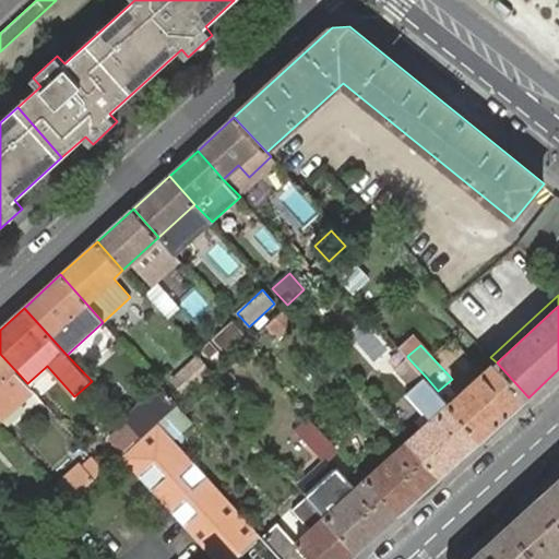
[(38,396),(27,383),(0,354),(0,419),(7,426),(38,396)]
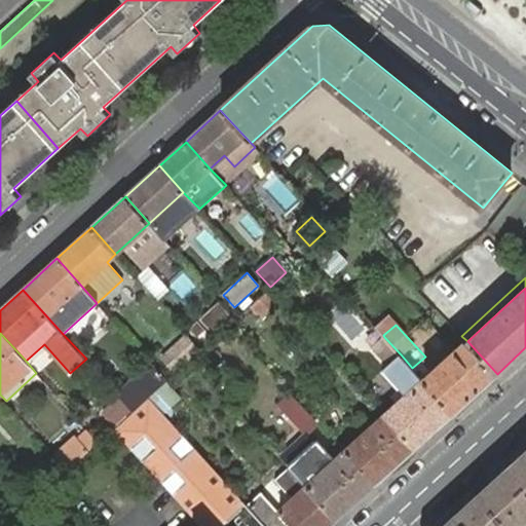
[(187,335),(170,350),(181,363),(197,347),(187,335)]
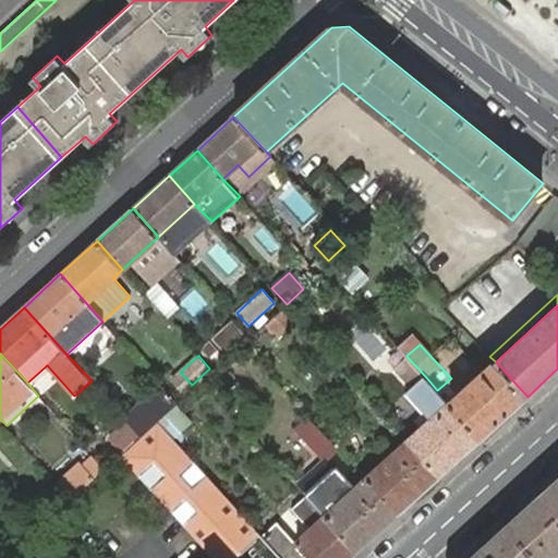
[(424,375),(408,358),(396,368),(411,386),(424,375)]
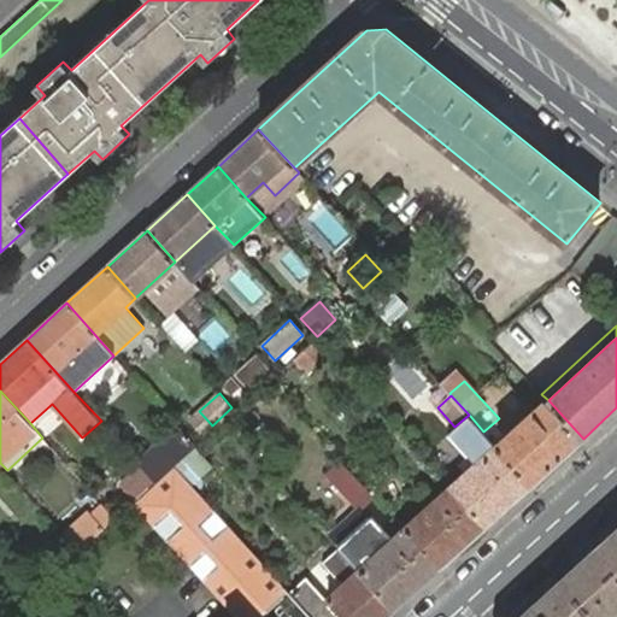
[(548,400),(498,446),(532,485),(583,439),(548,400)]
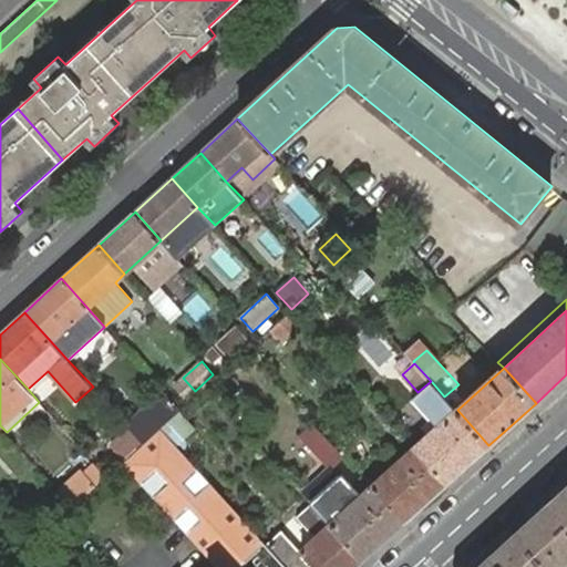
[(179,410),(163,392),(127,425),(130,429),(143,442),(143,443),(160,429),(179,410)]
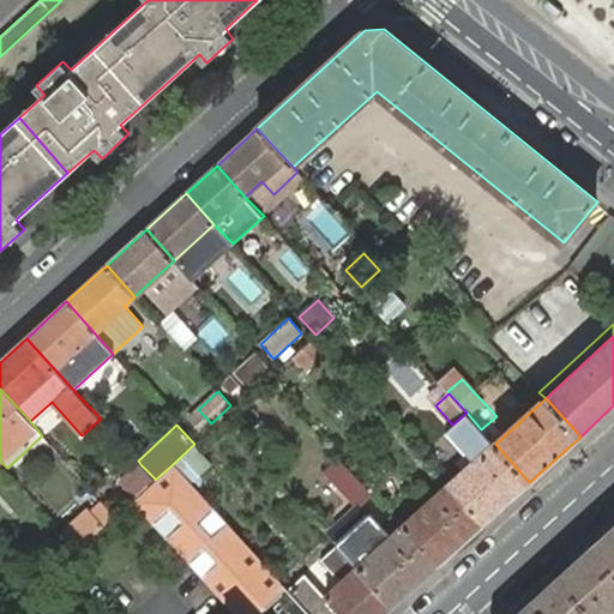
[(495,444),(449,486),(483,524),(529,482),(495,444)]
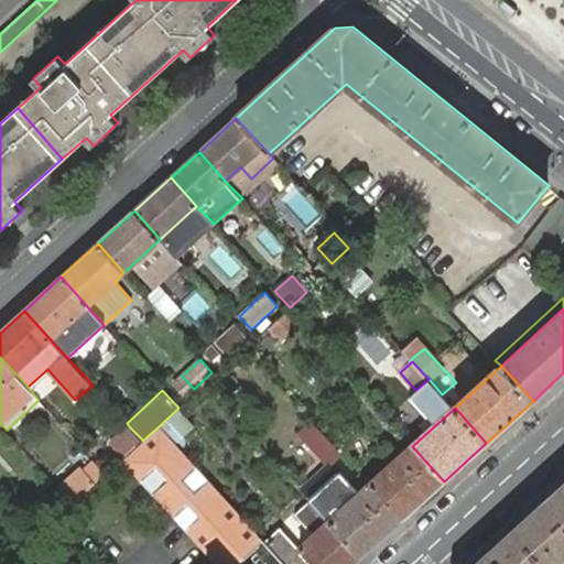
[(142,440),(129,426),(110,442),(123,457),(142,440)]
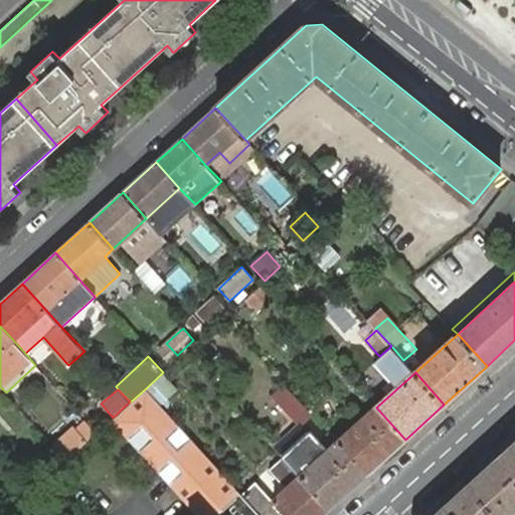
[(112,419),(197,514),(260,514),(241,495),(145,389),(130,402),(113,417),(112,419)]
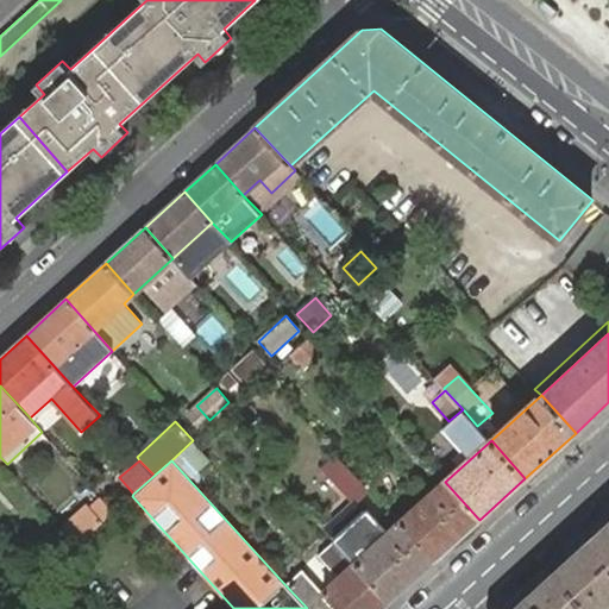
[(353,501),(366,490),(350,469),(337,478),(353,501)]
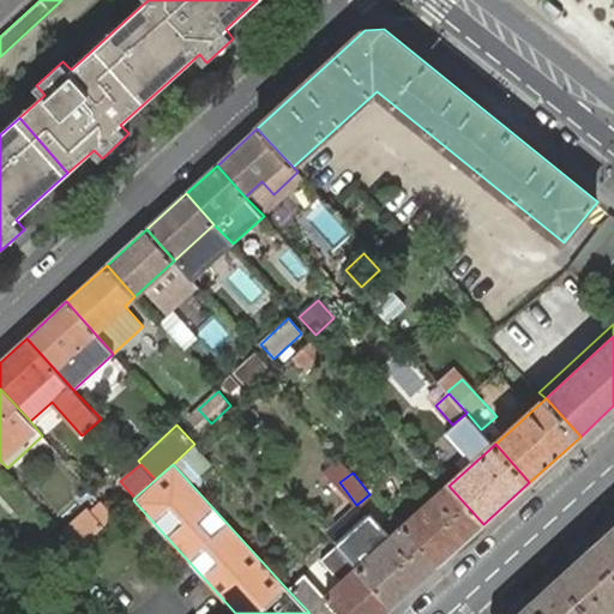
[(449,486),(404,528),(439,565),(483,524),(449,486)]
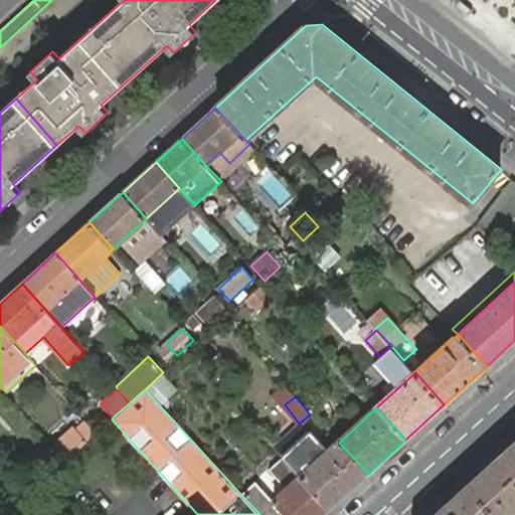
[(84,419),(74,428),(87,443),(97,434),(84,419)]
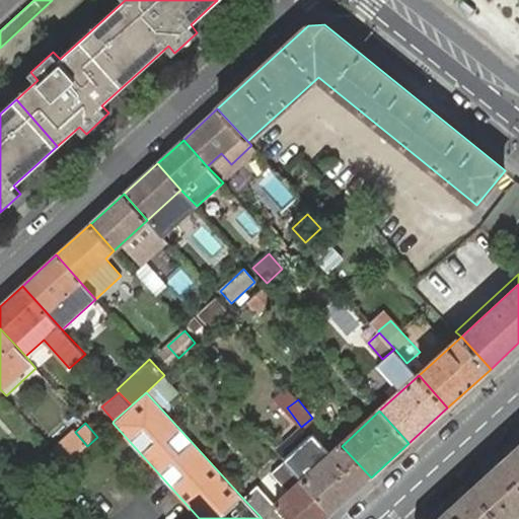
[(55,450),(67,463),(87,446),(75,432),(55,450)]
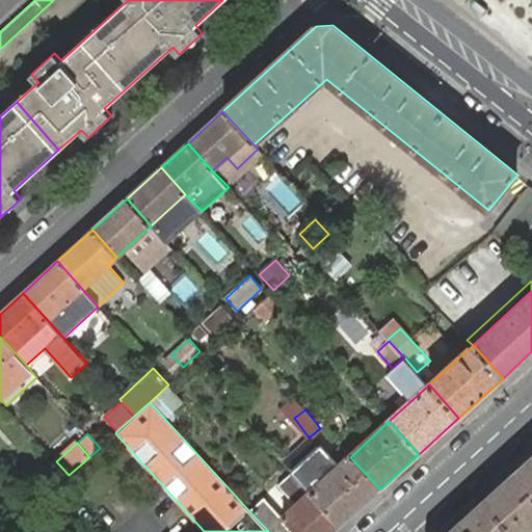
[(524,531),(531,525),(531,455),(514,472),(472,510),(448,531),(524,531)]
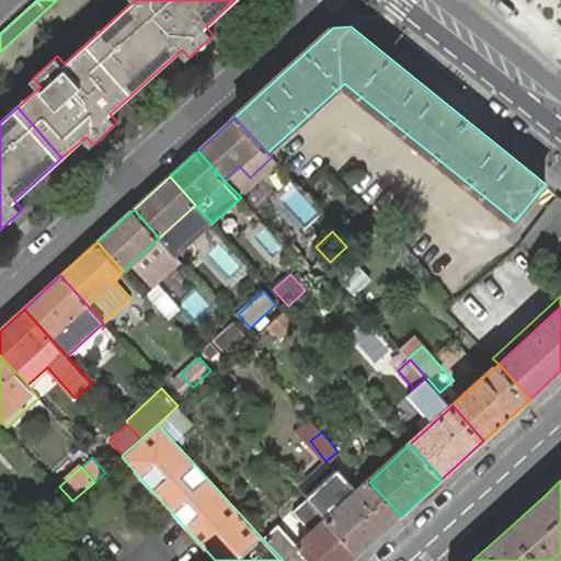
[(328,519),(359,554),(401,516),(369,482),(328,519)]
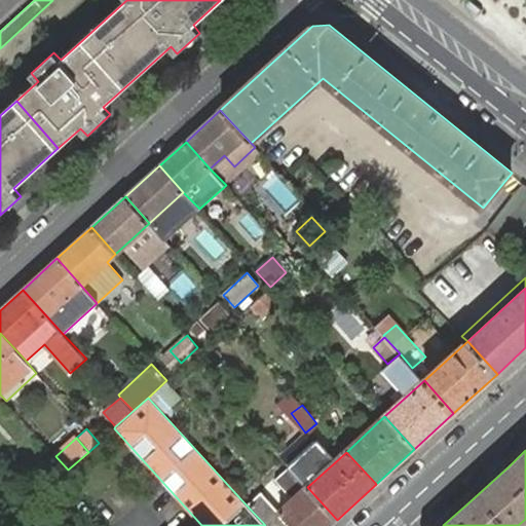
[(247,505),(265,525),(329,525),(337,520),(307,487),(306,487),(288,467),(275,480),(293,499),(278,512),(261,492),(247,505)]
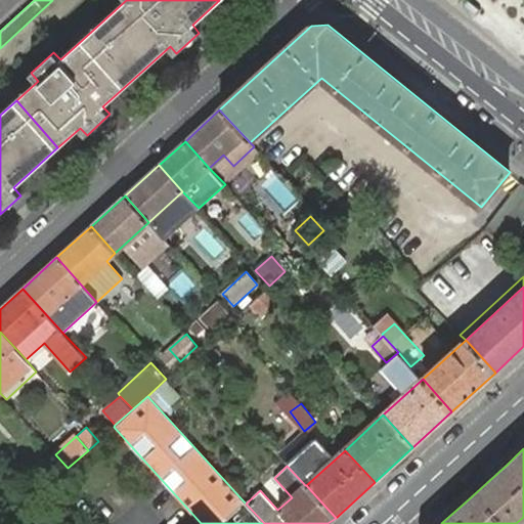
[(38,480),(27,490),(34,497),(45,487),(38,480)]
